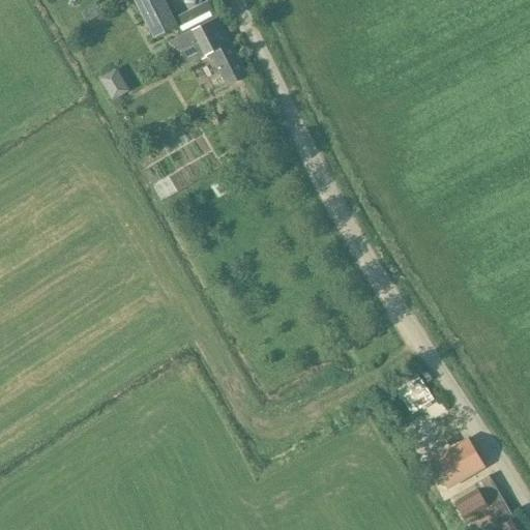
[(133,0),(153,39),(178,26),(165,0),(133,0)]
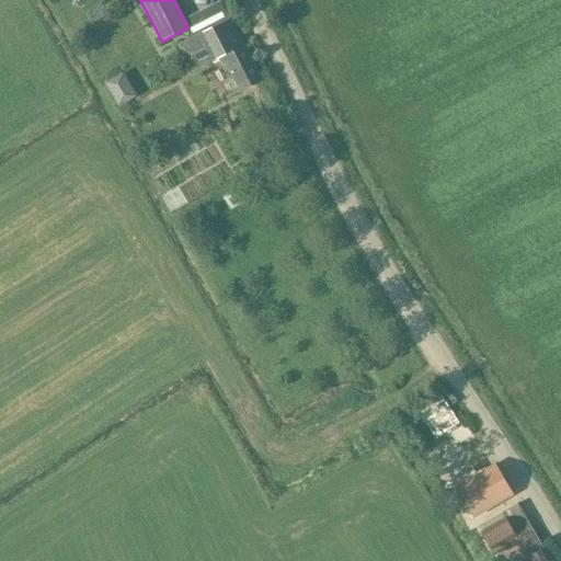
[(231,20),(205,33),(179,46),(192,73),(225,56),(241,90),(262,79),(231,20)]
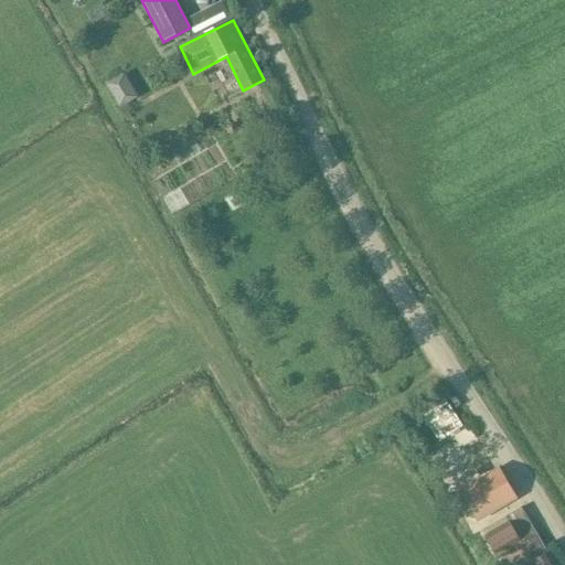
[(124,106),(142,95),(129,72),(109,82),(124,106)]
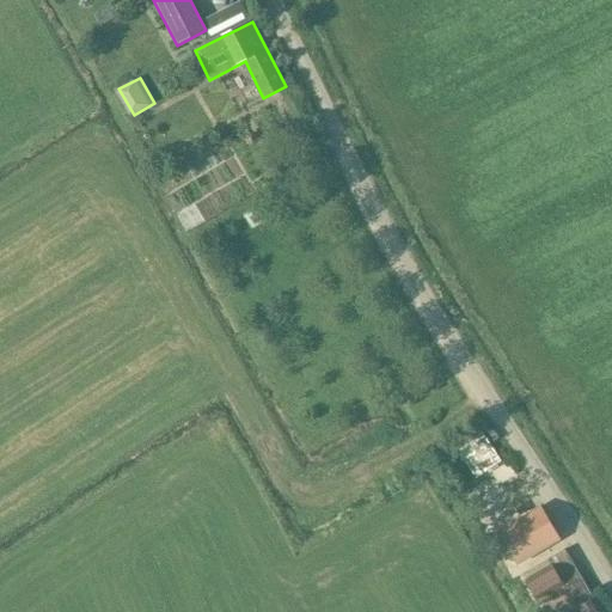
[(457,446),(476,478),(501,463),(482,430),(457,446)]
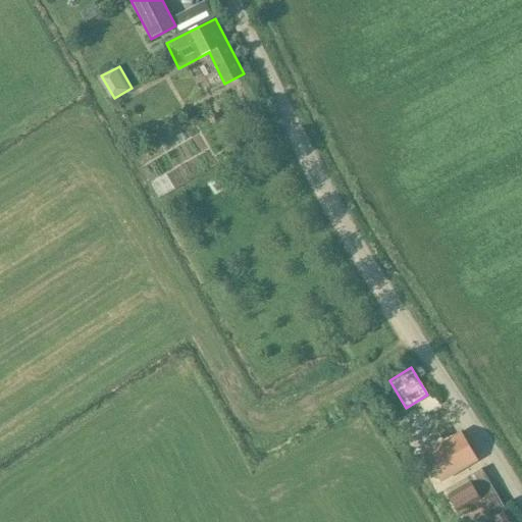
[(425,455),(441,481),(477,460),(461,433),(425,455)]
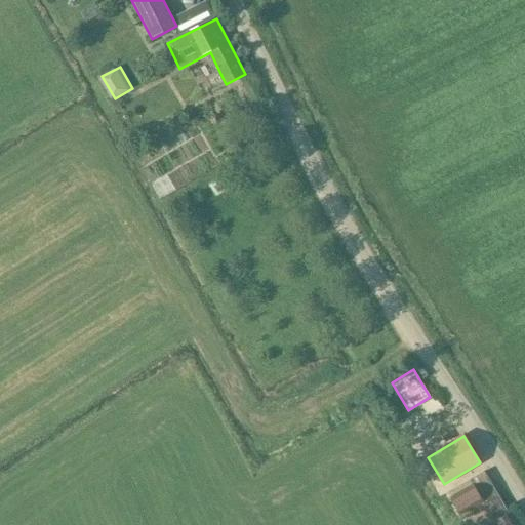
[(517,524),(485,471),(471,479),(446,495),(462,523),(487,508),(497,524),(517,524)]
